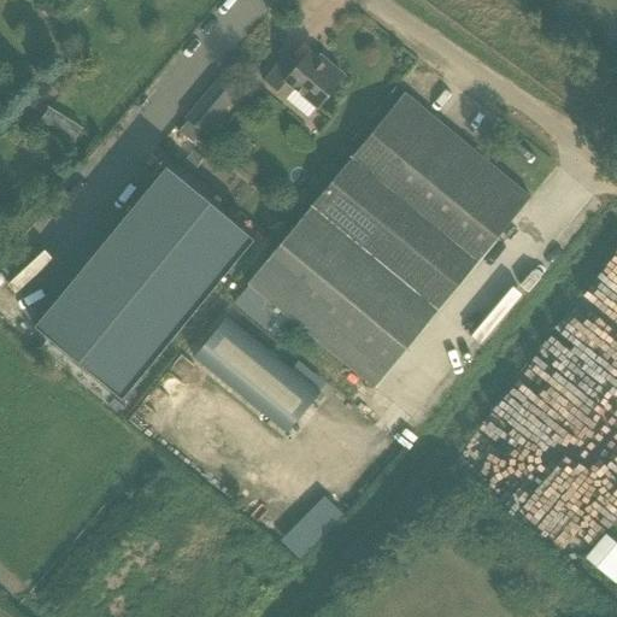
[(70,0),(81,15),(87,9),(81,0),(70,0)]
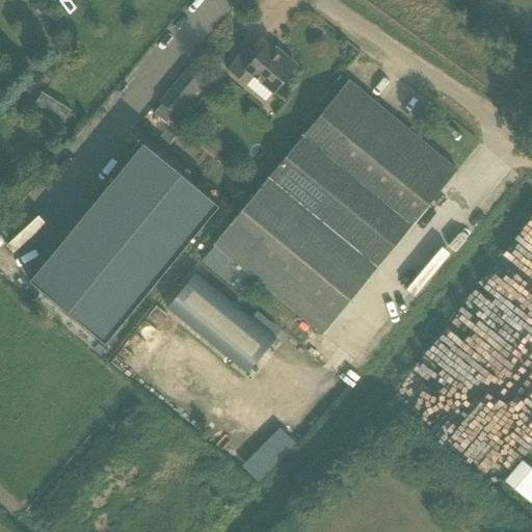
[(247,47),(228,71),(246,86),(255,76),(274,92),(296,67),(281,54),(278,57),(266,46),(258,56),(247,47)]
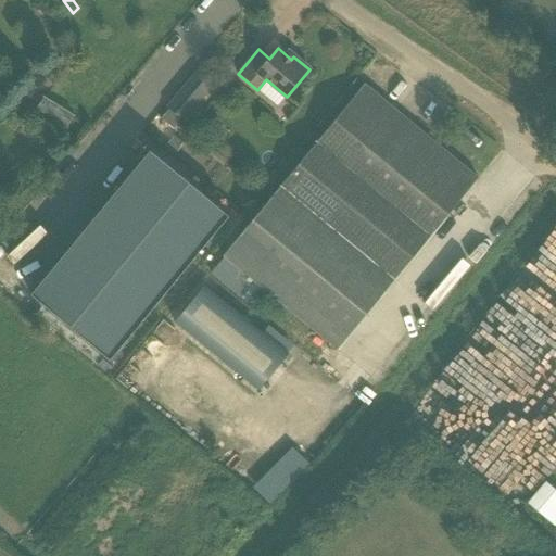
[(28,79),(39,71),(30,59),(20,67),(28,79)]
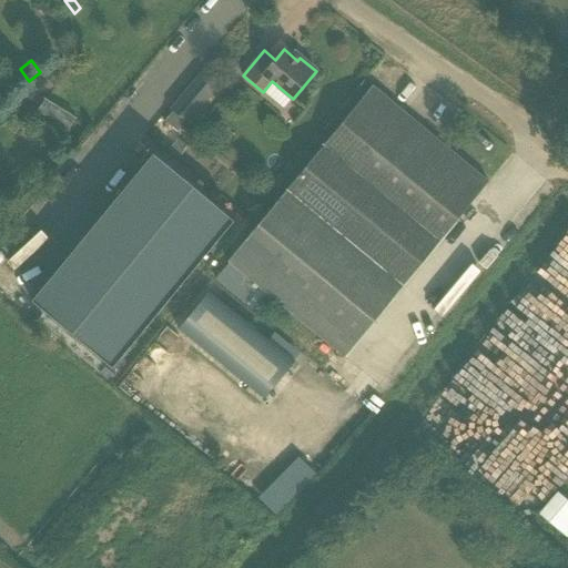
[(189,124),(211,97),(193,82),(170,109),(189,124)]
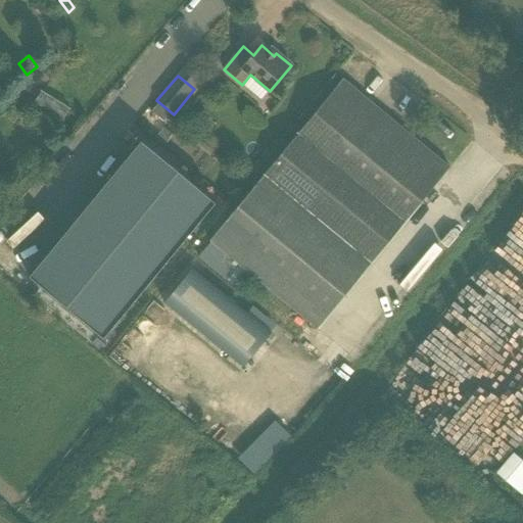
[(225,278),(237,264),(317,329),(370,264),(371,264),(449,168),(447,167),(445,164),(434,155),(433,153),(432,154),(419,143),(419,142),(418,141),(417,141),(403,130),(402,129),(401,129),(388,117),(387,115),(386,116),(373,105),(374,104),(357,91),(344,81),(342,79),(207,239),(209,241),(197,255),(225,278)]
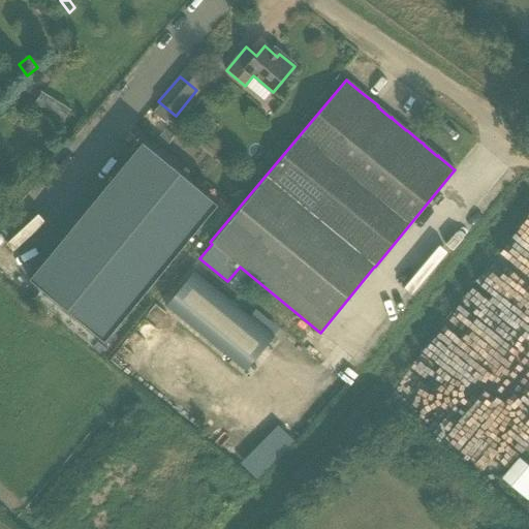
[(66,123),(74,109),(43,91),(35,105),(66,123)]
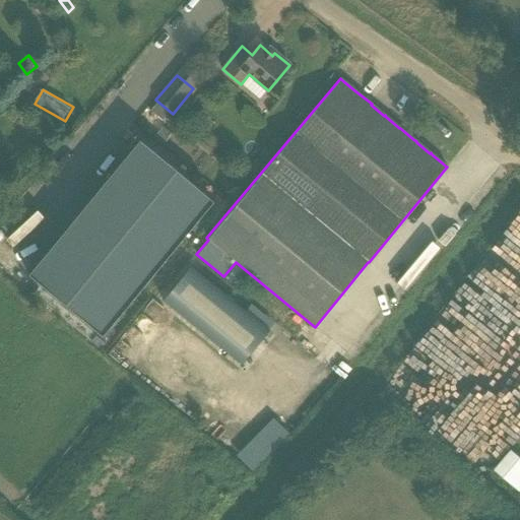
[(31,278),(105,340),(217,205),(143,144),(31,278)]
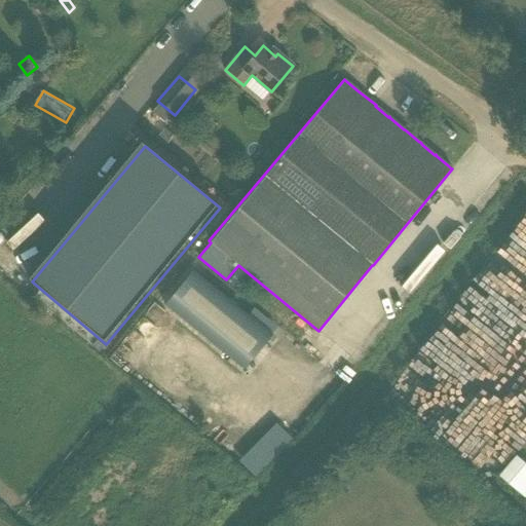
[(525,242),(484,297),(525,329),(525,242)]
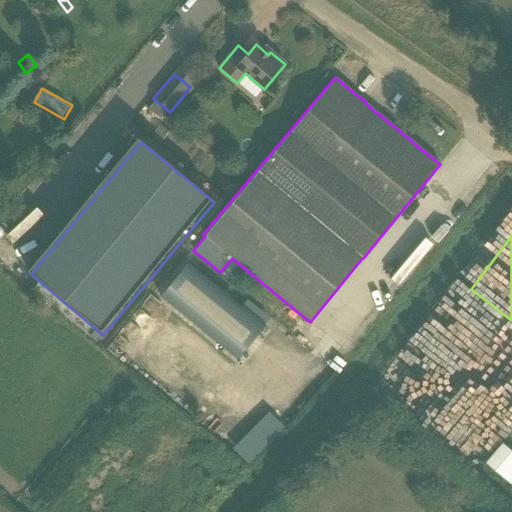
[(264,325),(242,307),(188,263),(161,297),(238,360),(265,326),(264,325)]
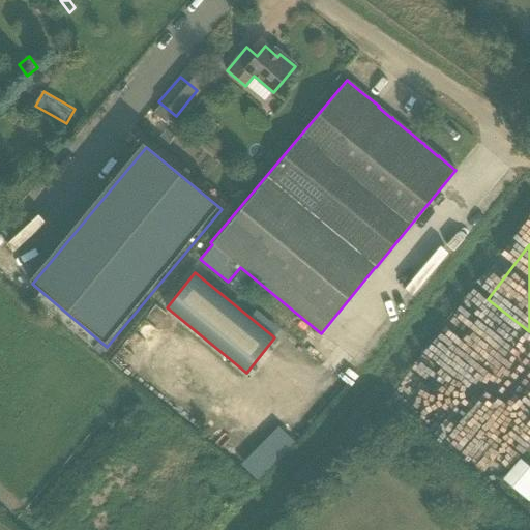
[(245,465),(263,481),(300,441),(282,424),(245,465)]
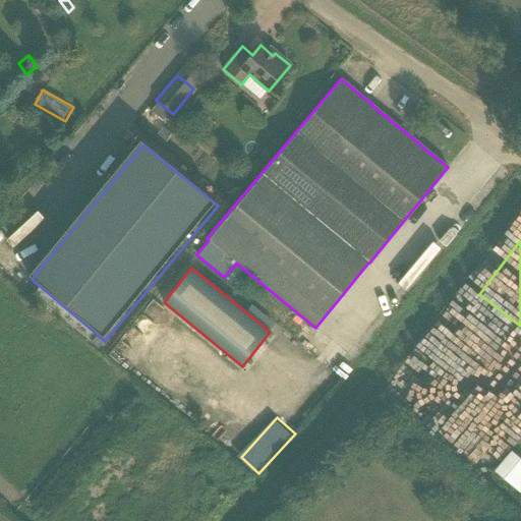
[(520,456),(503,441),(484,462),(520,490),(520,488),(520,456)]
